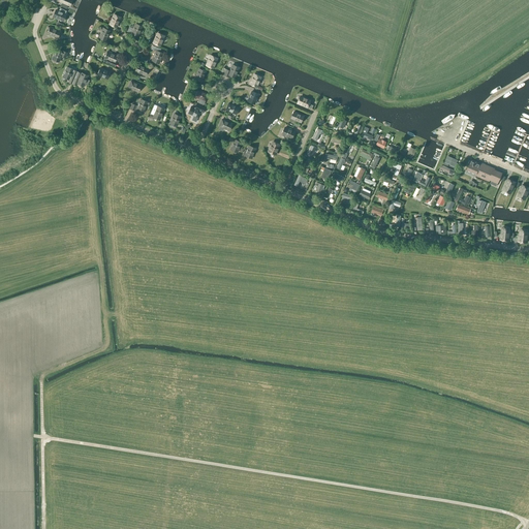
[(59,11),(56,9),(53,17),(63,21),(66,14),(63,12),(64,10),(60,8),(59,11)]
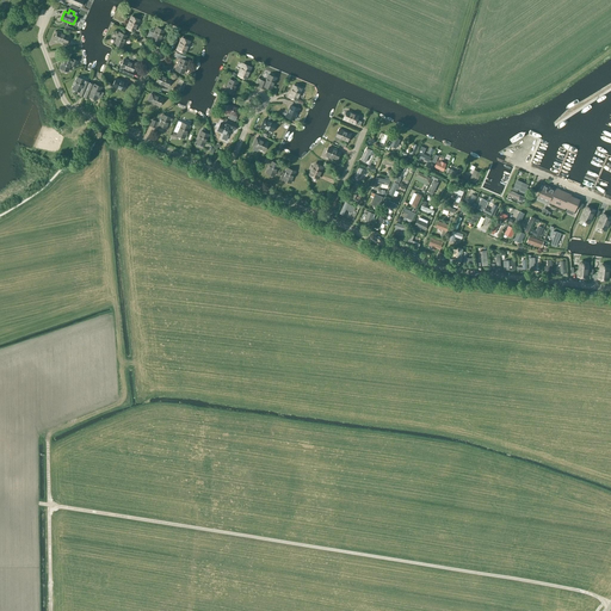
[(134,31),(139,20),(131,17),(127,28),(134,31)]
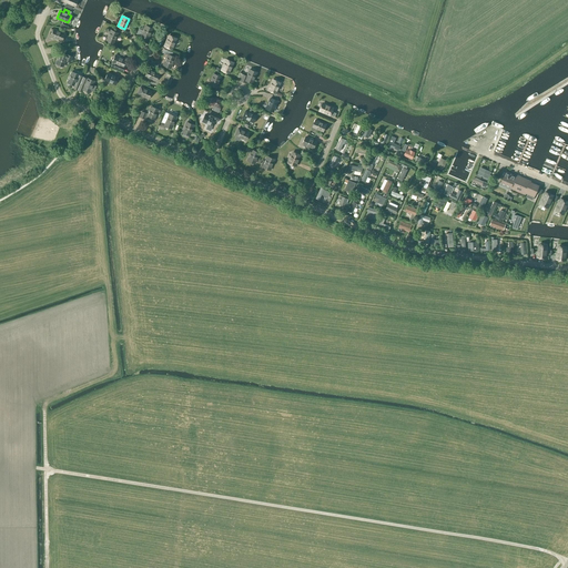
[(141,36),(149,39),(153,29),(145,26),(143,31),(139,29),(137,33),(141,36)]
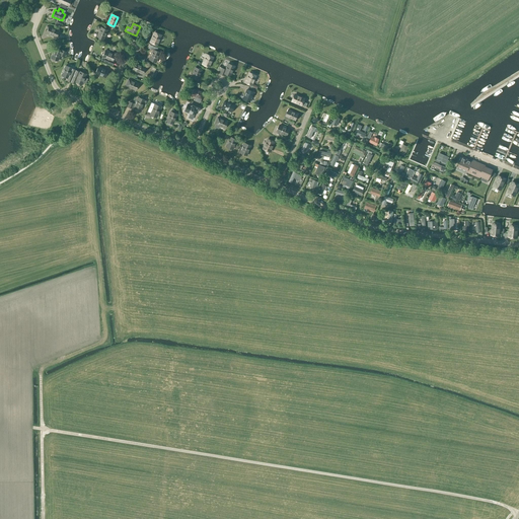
[(50,34),(56,38),(59,30),(50,26),(47,33),(46,34),(49,35),(50,34)]
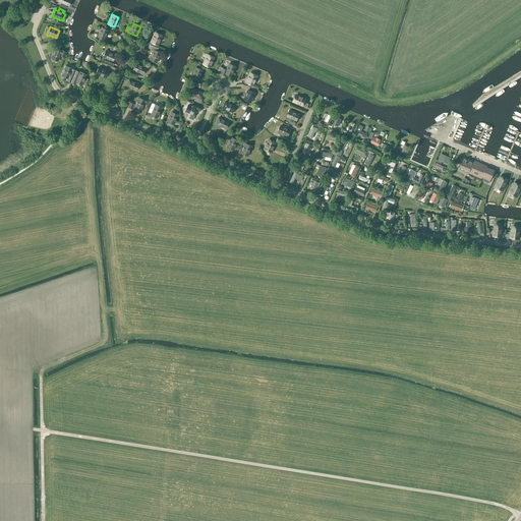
[(98,37),(104,40),(108,31),(102,27),(98,37)]
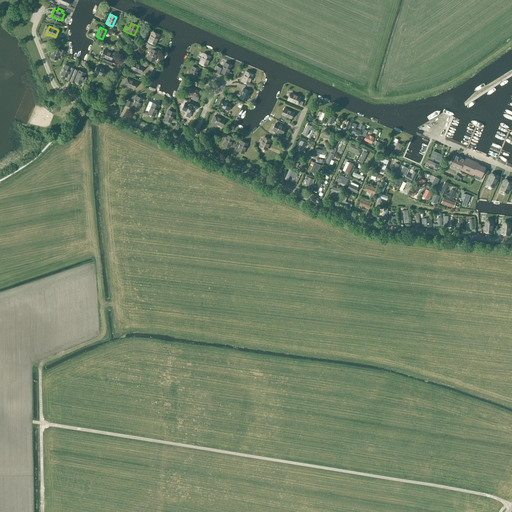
[(159,35),(152,32),(148,41),(155,44),(159,35)]
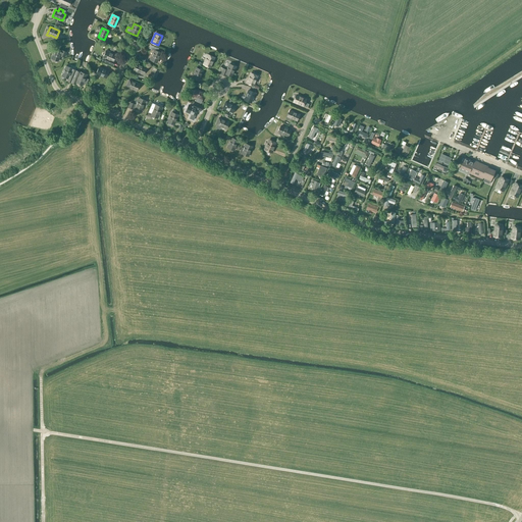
[(149,48),(154,51),(150,59),(157,62),(161,53),(157,51),(159,48),(150,45),(149,48)]
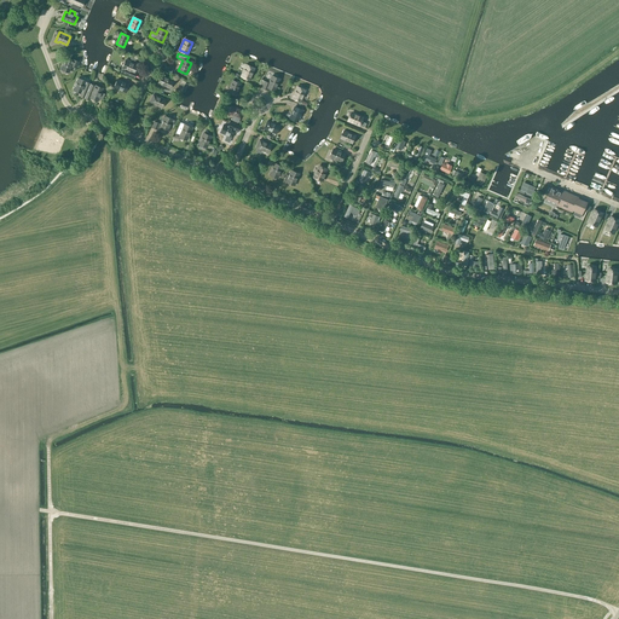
[(73,61),(65,58),(61,69),(69,73),(71,65),(76,68),(79,62),(73,59),(73,61)]
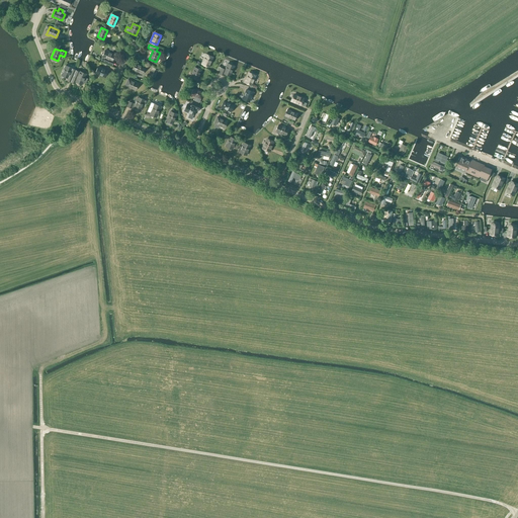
[(114,61),(112,60),(114,55),(105,51),(102,57),(104,58),(103,62),(112,66),(114,61)]
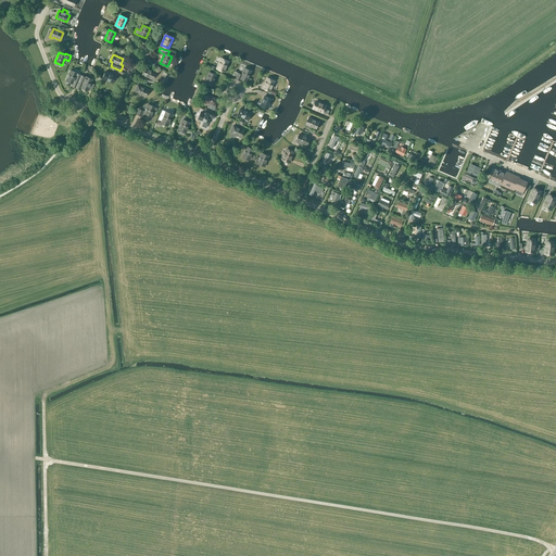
[(224,72),(228,62),(220,59),(216,68),(224,72)]
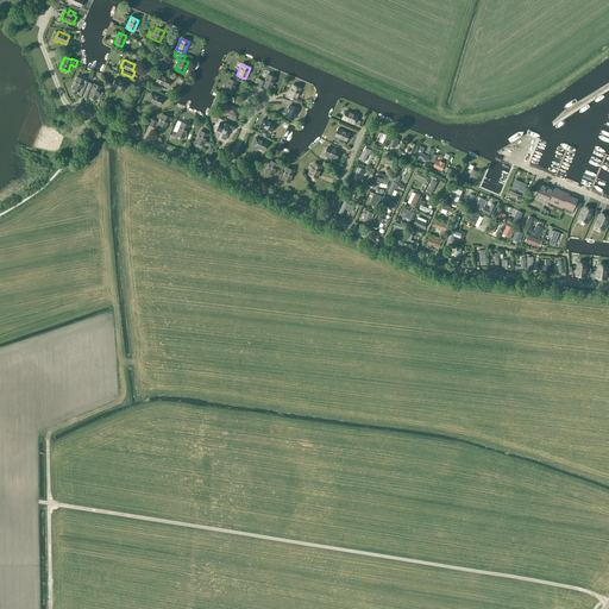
[(156,82),(154,86),(161,89),(162,85),(167,87),(170,79),(159,74),(156,82)]
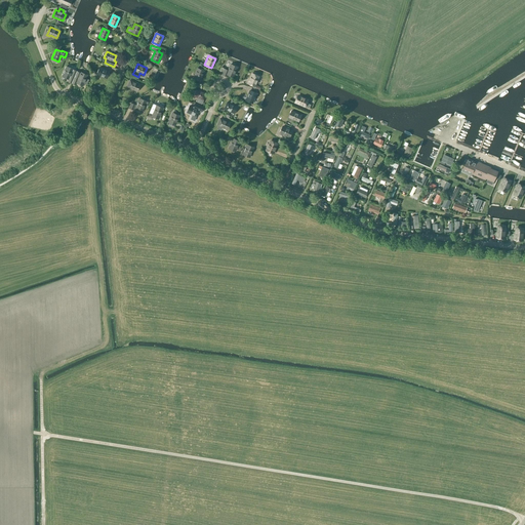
[(225,69),(221,75),(226,76),(227,74),(233,77),(237,67),(230,65),(228,70),(225,69)]
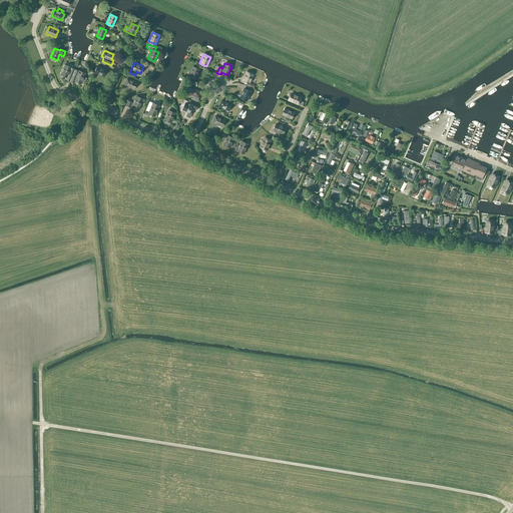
[(66,79),(70,81),(75,69),(65,65),(61,74),(67,77),(66,79)]
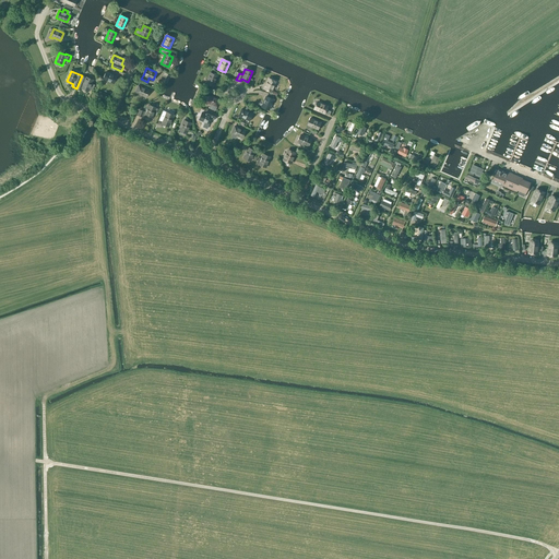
[(114,83),(116,76),(106,72),(103,79),(114,83)]
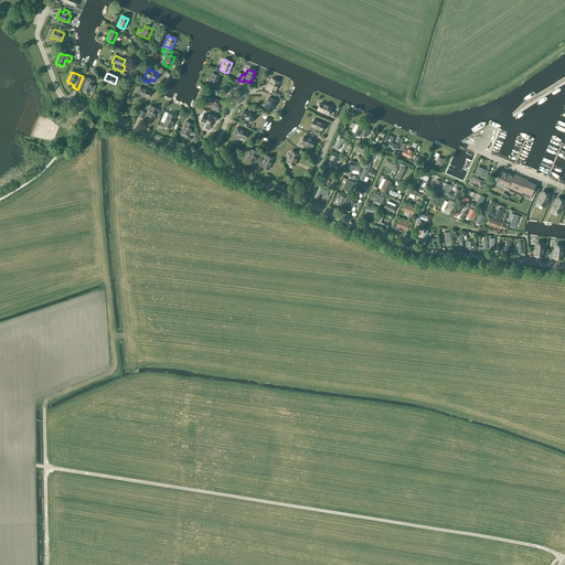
[(215,87),(220,76),(212,74),(208,84),(215,87)]
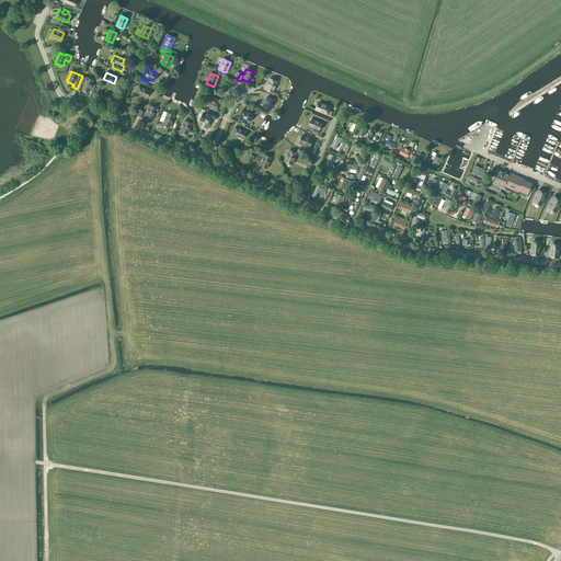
[(93,80),(82,76),(77,89),(81,91),(82,88),(89,91),(90,88),(92,89),(92,90),(94,86),(91,83),(93,80)]
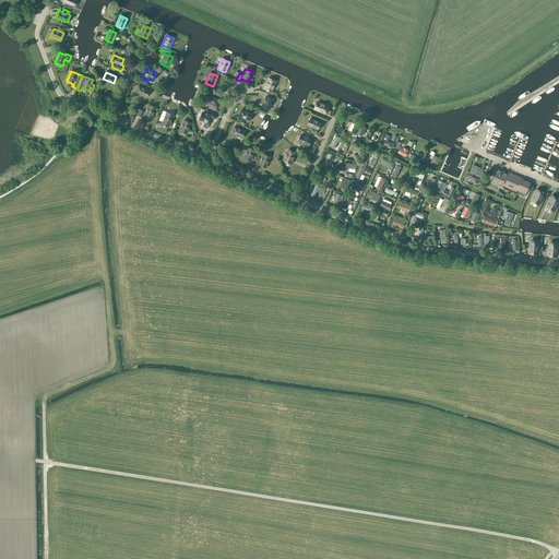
[(270,79),(269,78),(264,88),(271,92),(275,81),(274,81),(275,80),(274,79),(271,76),(270,78),(270,79)]
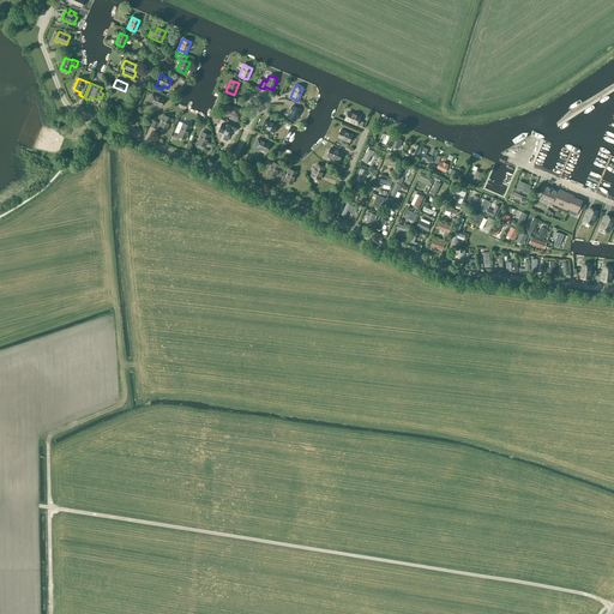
[(152,94),(149,102),(160,107),(163,98),(152,94)]
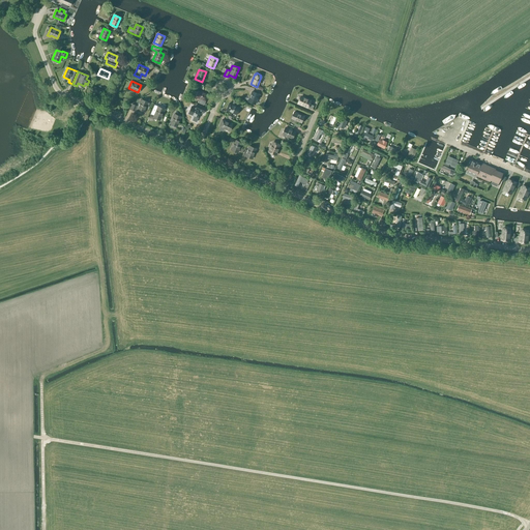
[(198,102),(204,106),(208,94),(199,90),(196,97),(200,98),(198,102)]
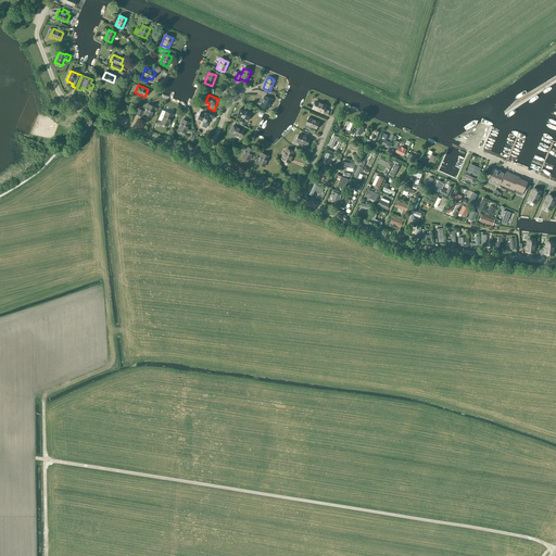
[(267,109),(272,99),(265,96),(261,106),(267,109)]
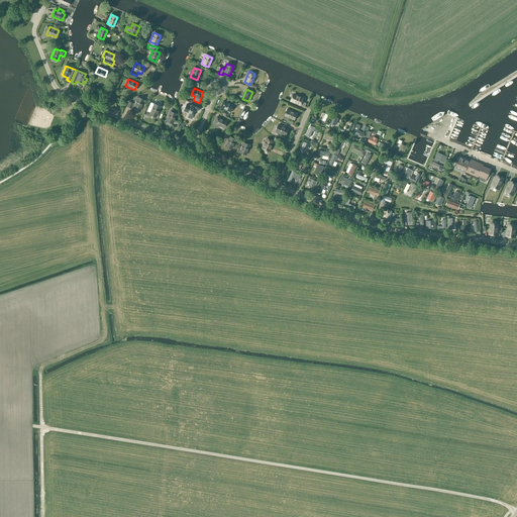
[(293,96),(291,101),(301,105),(301,104),(304,106),(306,102),(302,101),(303,98),(298,96),(294,94),(293,96)]
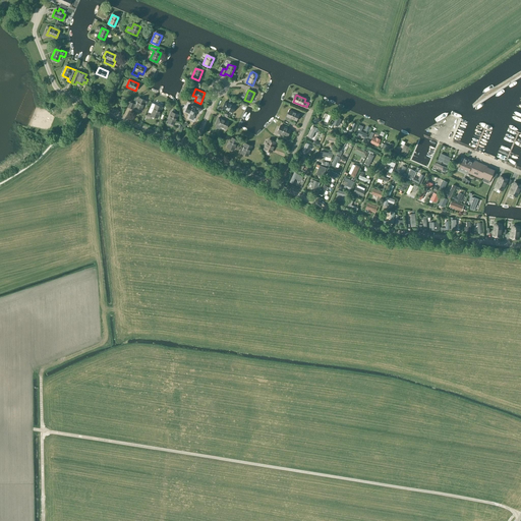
[(132,107),(140,111),(143,105),(146,105),(147,102),(138,98),(135,105),(130,102),(128,107),(131,109),(132,107)]
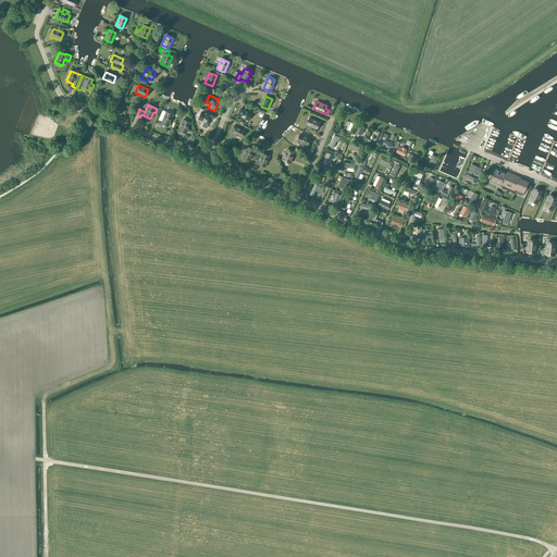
[(251,113),(240,109),(237,115),(248,120),(251,113)]
